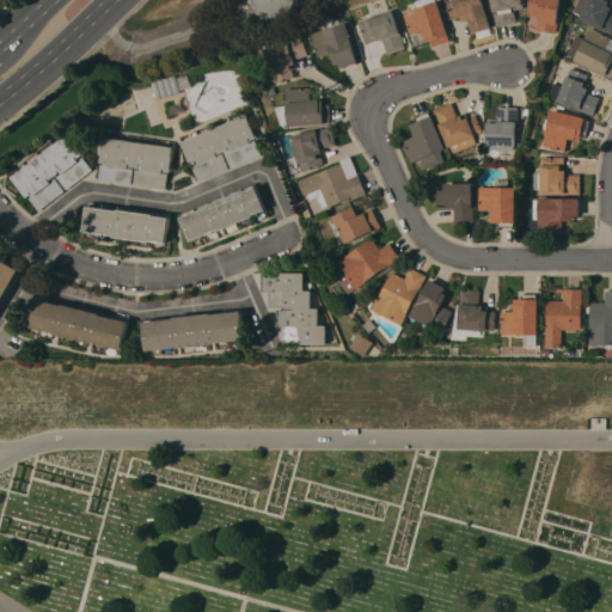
[(298,0),(256,0),(258,19),(299,17),(298,0)]
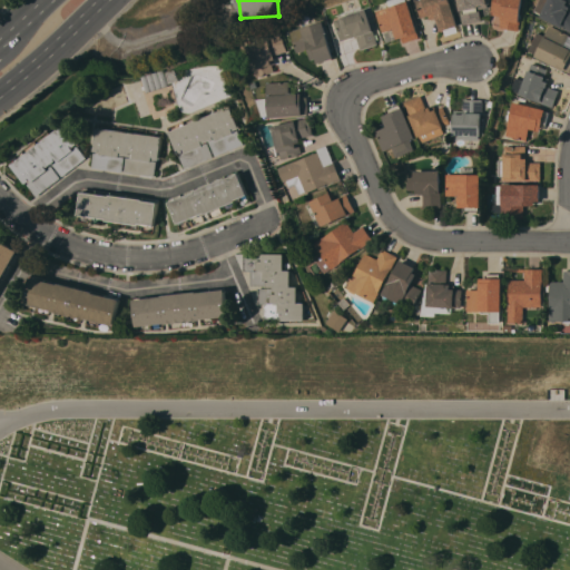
[(450,0),(459,26),(441,31),(438,18),(434,18),(430,19),(429,16),(421,18),(416,1),(420,0),(450,0)]
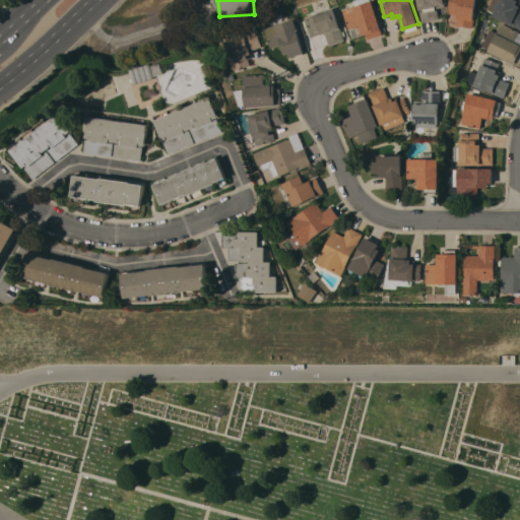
[(448,0),(448,3),(446,3),(446,6),(439,8),(440,19),(424,22),(421,9),(420,10),(418,0),(448,0)]
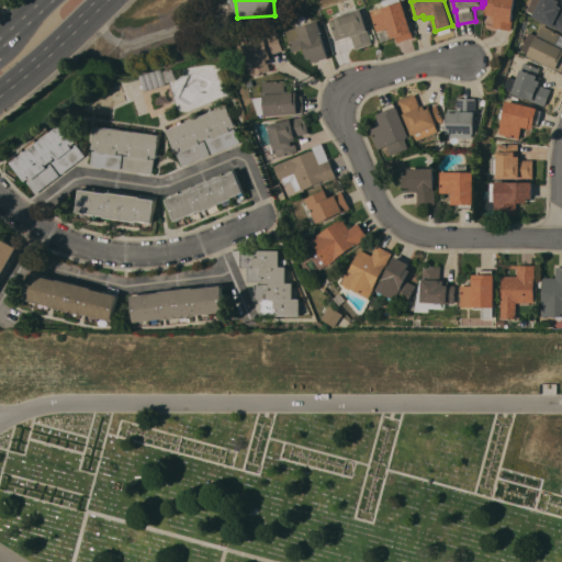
[(494,27),(495,15),(487,14),(487,11),(489,0),(516,0),(514,21),(513,30),(494,27)]
